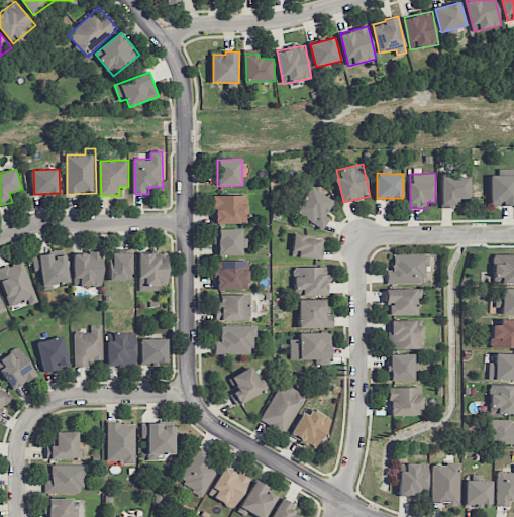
[(513,174),(491,175),(492,206),(513,205),(513,174)]
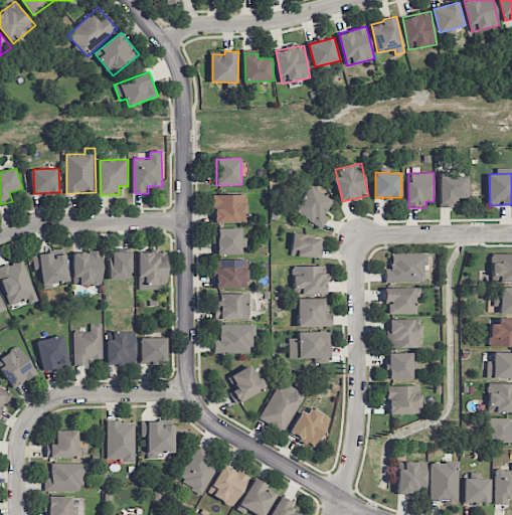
[(468,176),(441,176),(442,207),(455,206),(455,198),(469,197),(468,176)]
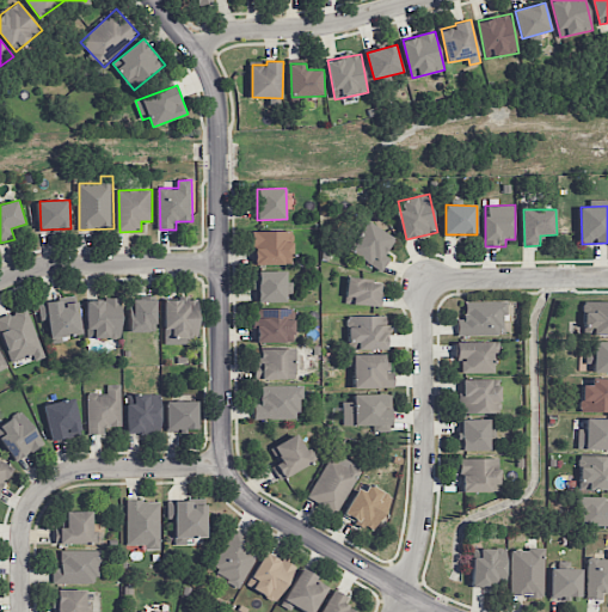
[(393,257),(388,255),(397,237),(366,221),(351,254),(386,270),(393,257)]
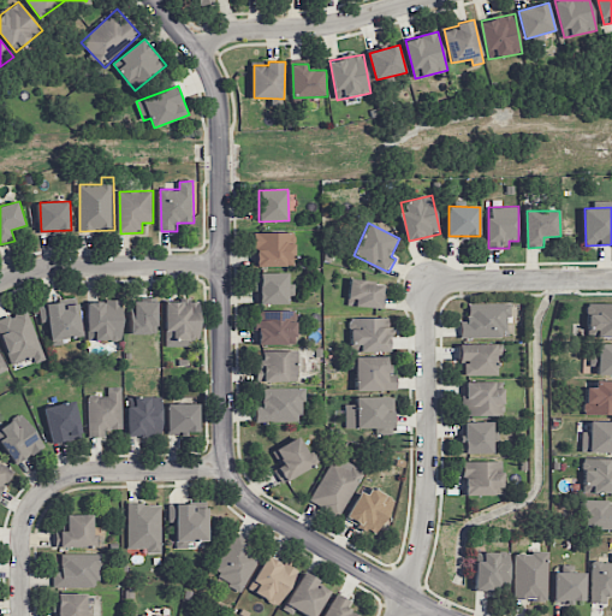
[(296,266),(296,232),(257,232),(256,266),(296,266)]
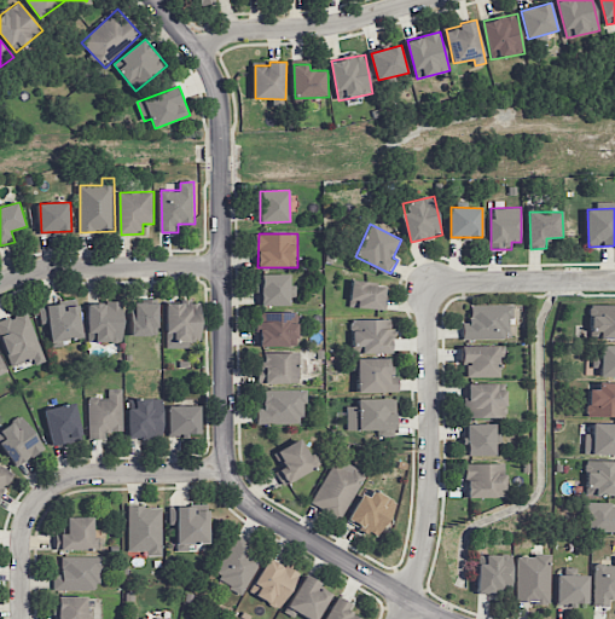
[(291,275),(261,273),(261,305),(291,305),(291,298),(299,298),(299,285),(291,285),(291,275)]
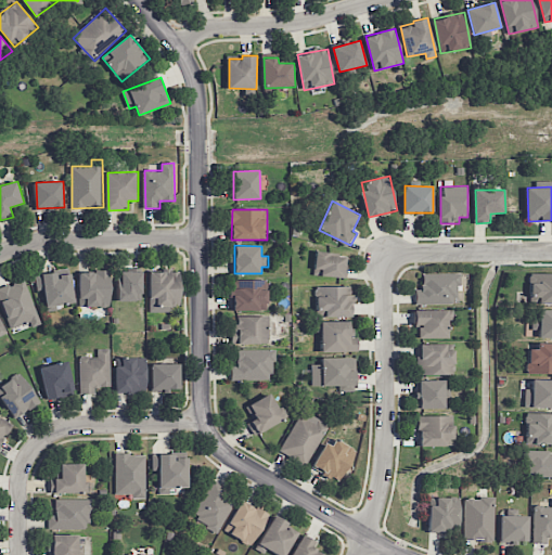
[(347,254),(317,252),(316,276),(346,278),(347,254)]
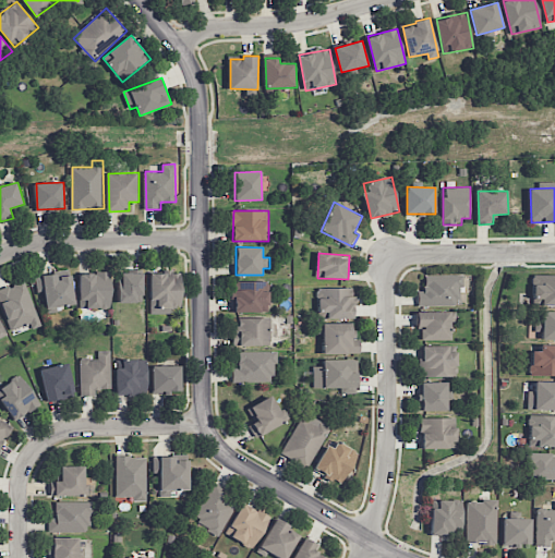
[(111,308),(111,273),(81,273),(81,307),(111,308)]
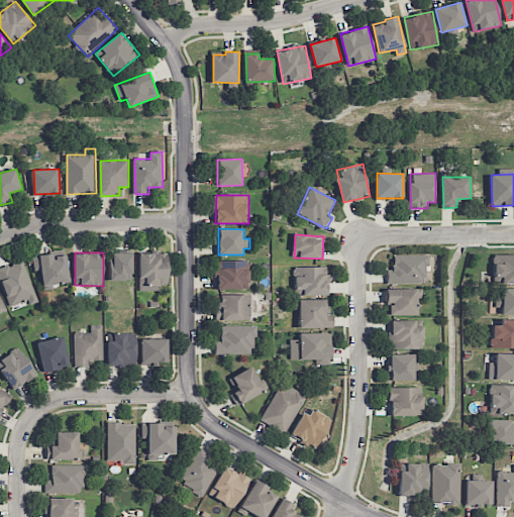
[(133,280),(133,252),(111,252),(112,281),(133,280)]
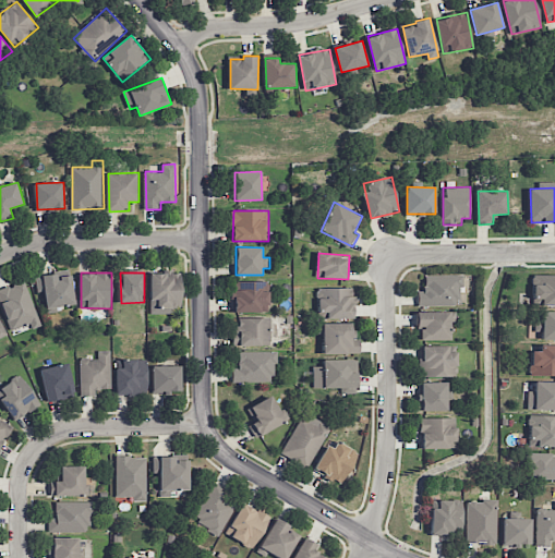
[(182,305),(182,273),(152,273),(152,314),(173,314),(173,305),(182,305)]
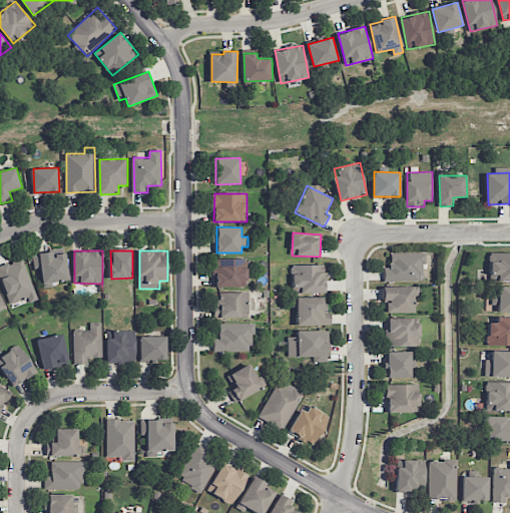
[(34,253),(36,269),(42,268),(44,288),(54,287),(54,282),(70,281),(67,253),(53,254),(53,251),(34,253)]
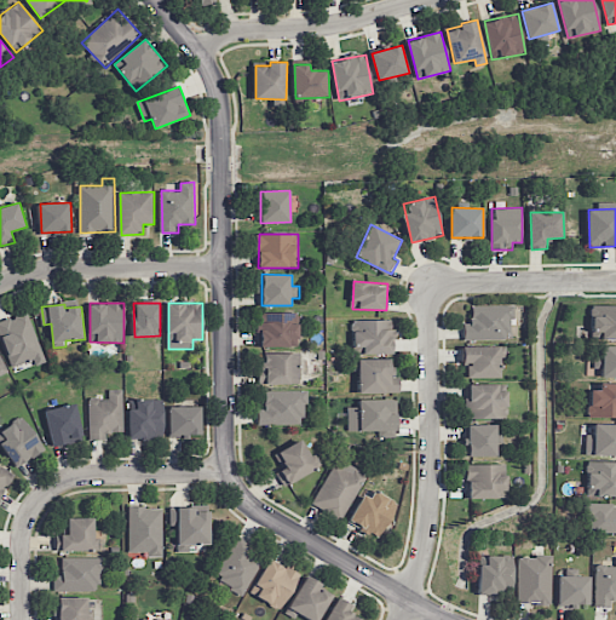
[(466,339),(512,338),(512,304),(473,305),(473,322),(466,322),(466,339)]
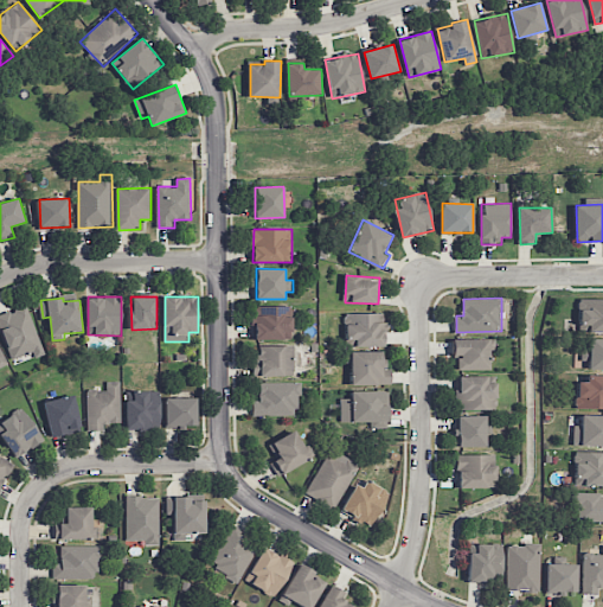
[(602,298),(581,299),(581,325),(590,325),(590,332),(602,332),(602,298)]
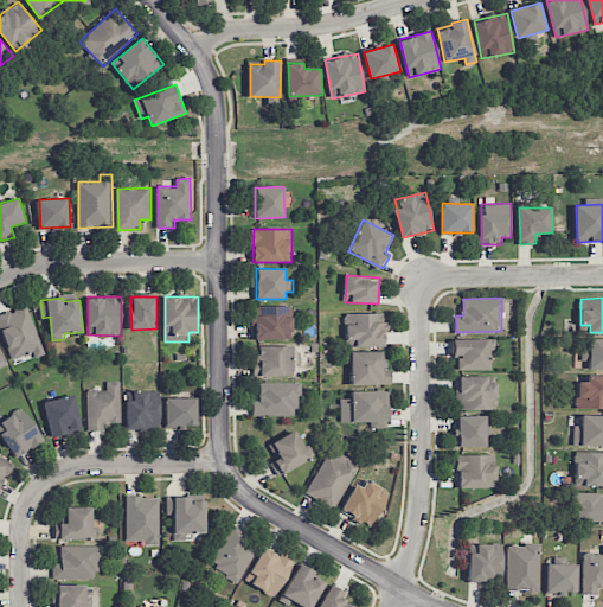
[(0,324),(13,360),(34,352),(37,358),(46,355),(29,305),(0,314),(0,324)]
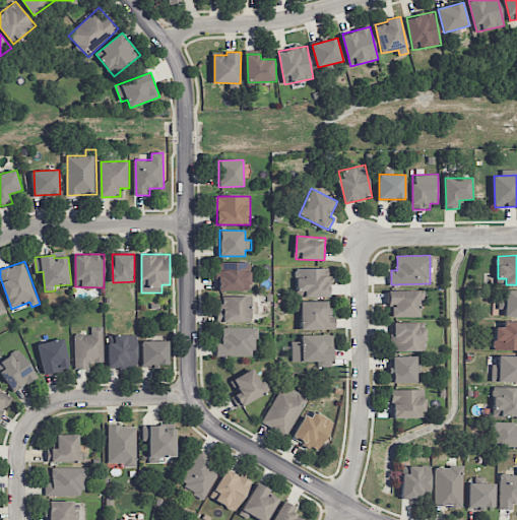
[(251,290),(252,262),(220,261),(218,289),(251,290)]
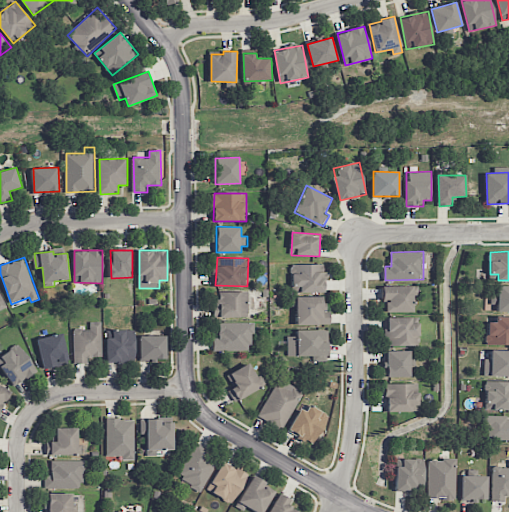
[(326,291),(326,264),(293,264),(294,292),(326,291)]
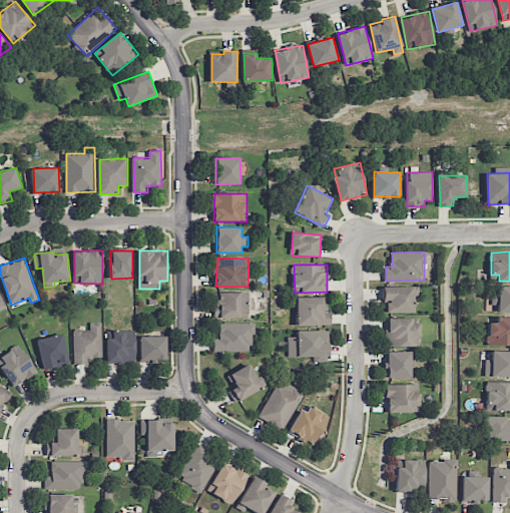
[(420,286),(385,287),(386,313),(415,313),(415,297),(421,296),(420,286)]
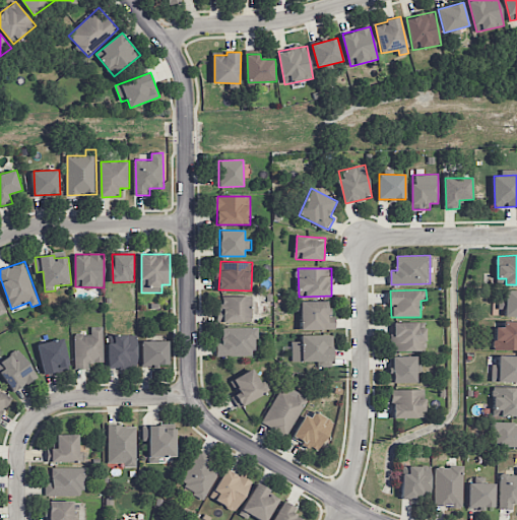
[(516,289),(506,289),(506,303),(505,302),(505,316),(516,316),(516,289)]
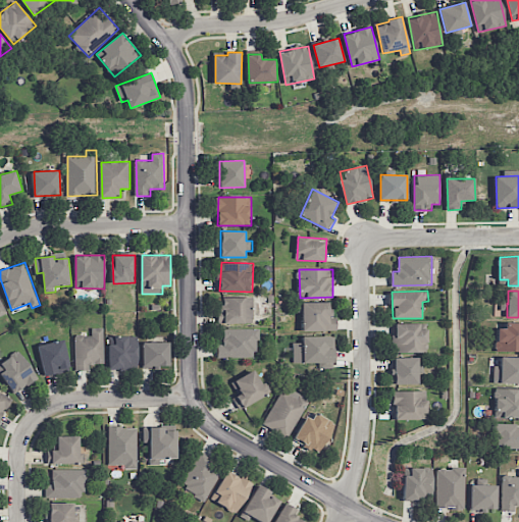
[(254,297),(224,297),(225,306),(220,306),(220,322),(255,321),(254,297)]
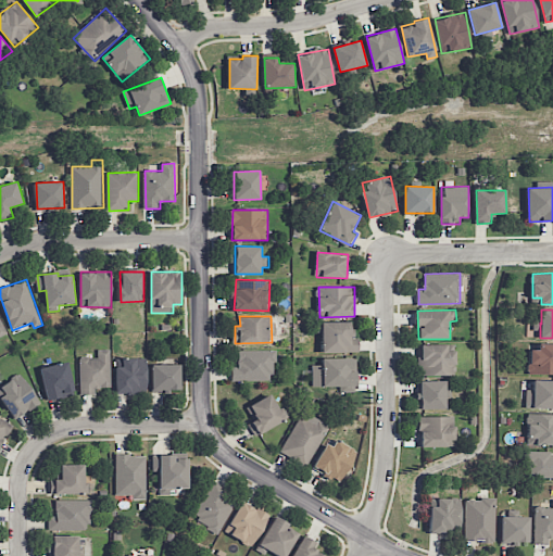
[(352,321),(323,321),(323,353),(360,352),(360,338),(352,339),(352,321)]
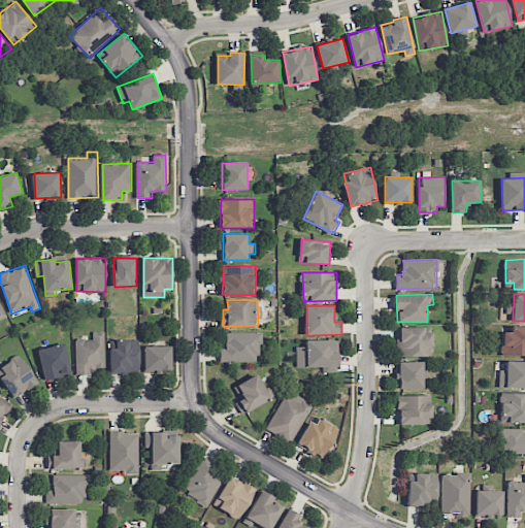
[(524,326),(512,326),(511,332),(503,332),(502,355),(524,355),(524,326)]
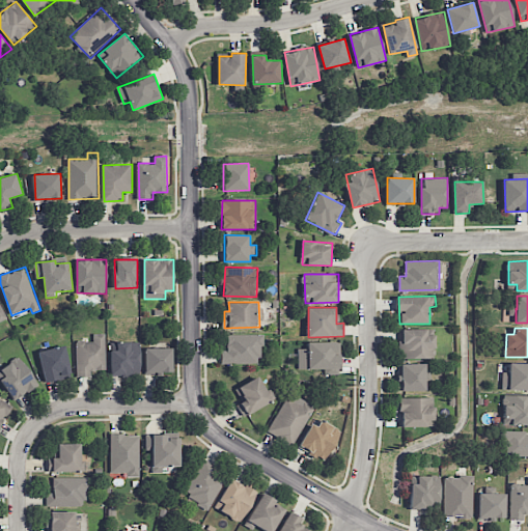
[(427,329),(400,329),(401,359),(436,358),(436,334),(427,334),(427,329)]
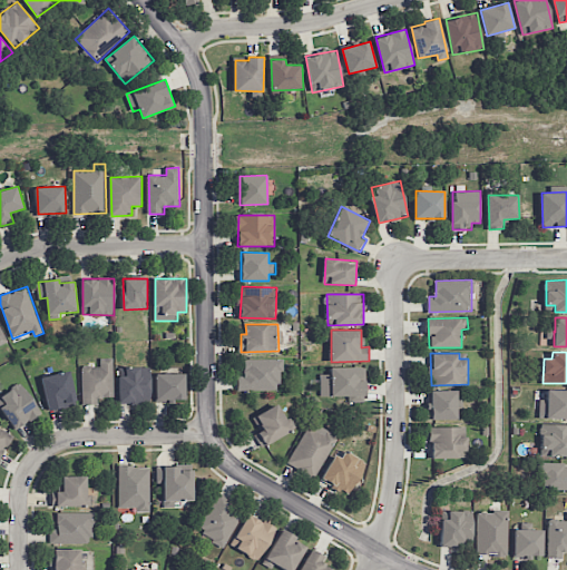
[(115,357),(101,359),(101,366),(84,366),(85,404),(100,404),(100,397),(116,396),(115,357)]
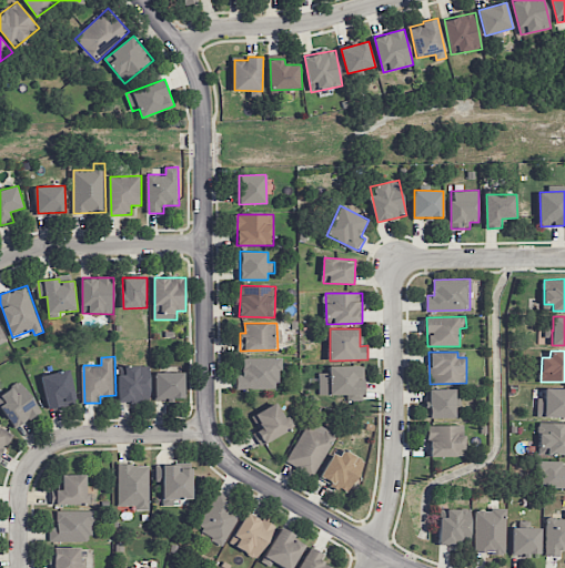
[(244,358),(244,375),(239,375),(239,389),(282,388),(281,357),(244,358)]
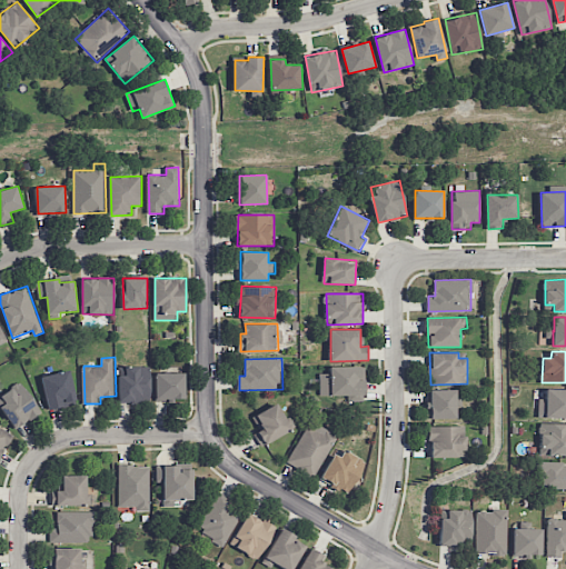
[(350,397),(350,401),(365,401),(366,367),(331,366),(330,373),(323,373),(321,396),(350,397)]
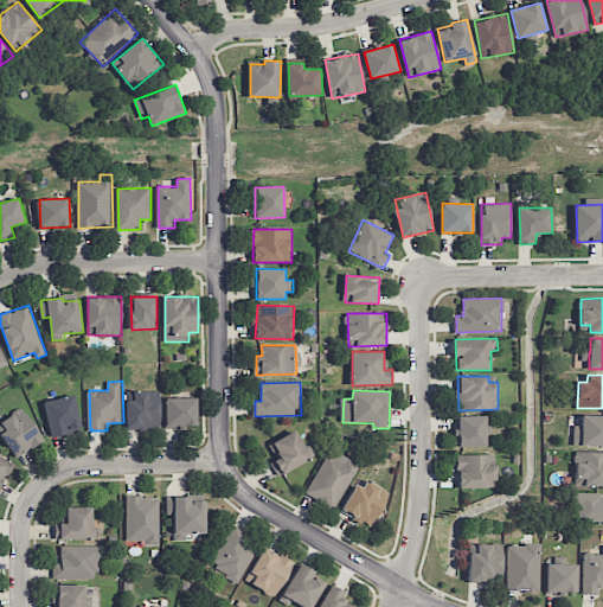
[(161,391),(134,391),(134,400),(128,400),(128,430),(161,430),(161,391)]
